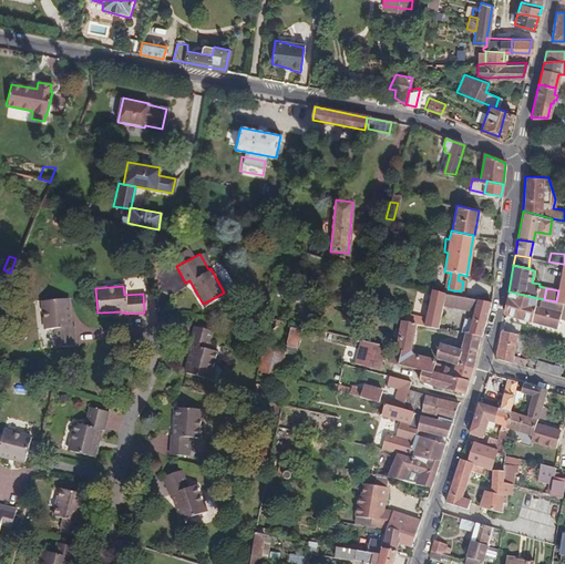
[(448,293),(432,289),(424,324),(438,326),(443,303),(474,308),(472,319),(463,317),(461,331),(463,331),(480,334),(481,334),(489,299),(461,295),(452,294),(448,293)]
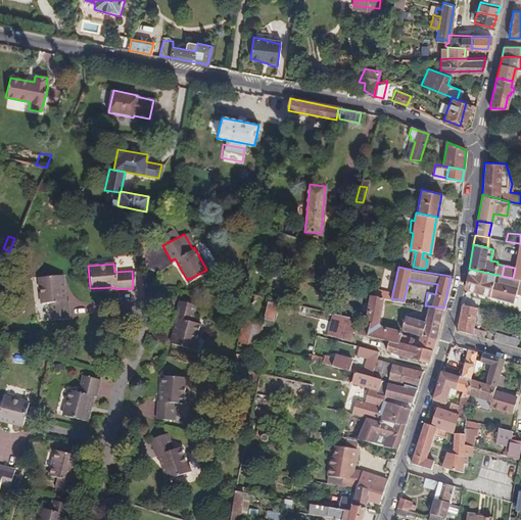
[(469,269),(467,282),(465,288),(520,299),(520,279),(513,278),(502,276),(469,269)]
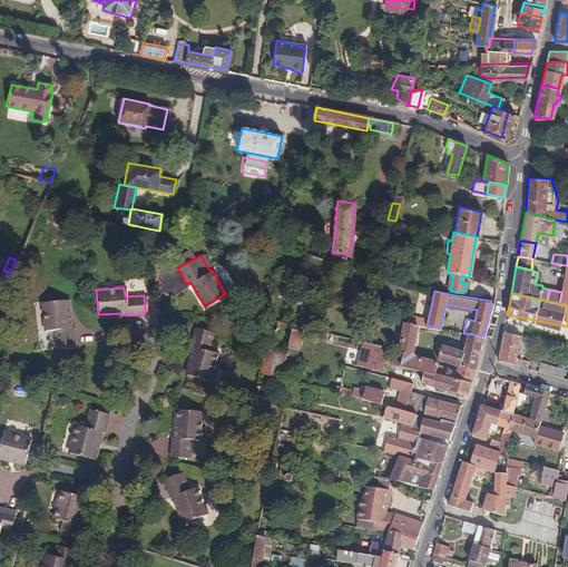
[(67,301),(42,303),(45,331),(54,330),(55,346),(74,344),(72,328),(70,328),(67,301)]
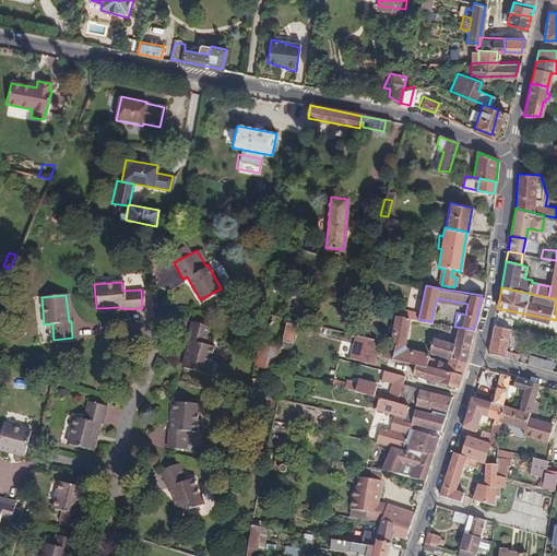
[(404,317),(396,315),(390,341),(395,343),(392,357),(415,363),(461,374),(473,329),(457,327),(453,343),(434,336),(428,352),(449,357),(448,364),(438,358),(427,356),(427,354),(405,350),(402,343),(407,319),(411,320),(411,318),(404,317)]
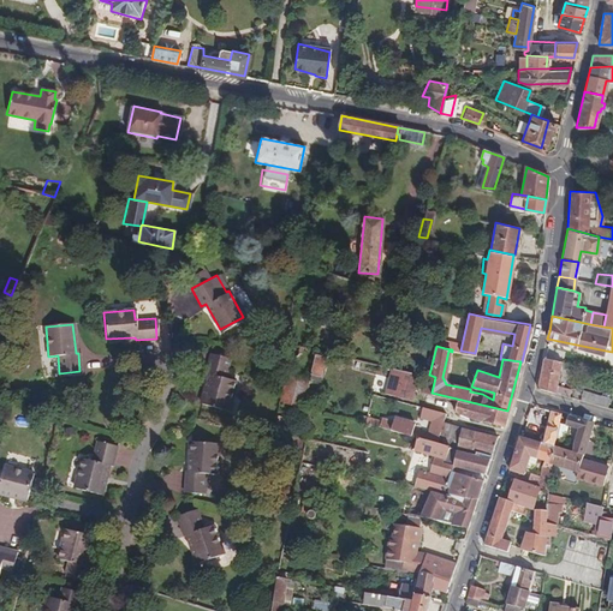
[(323,352),(315,351),(309,372),(317,376),(323,352)]
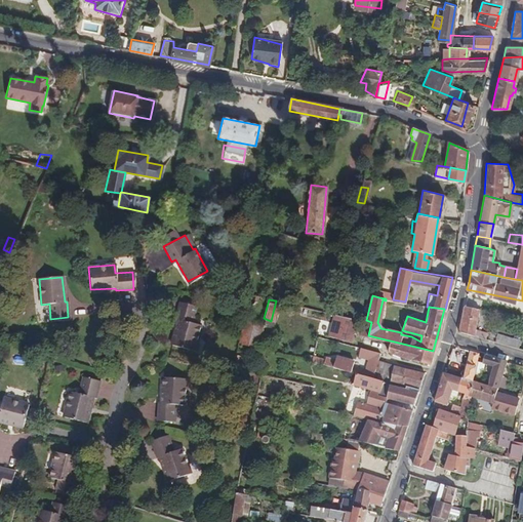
[(195,306),(178,303),(173,319),(177,320),(170,344),(194,350),(200,325),(191,322),(195,306)]
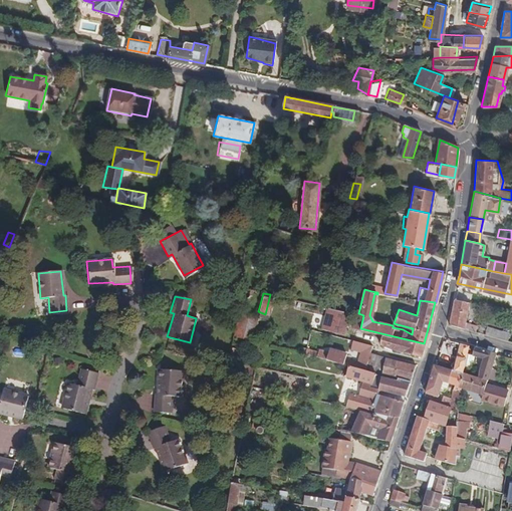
[(467,301),(454,298),(448,323),(462,326),(467,301)]
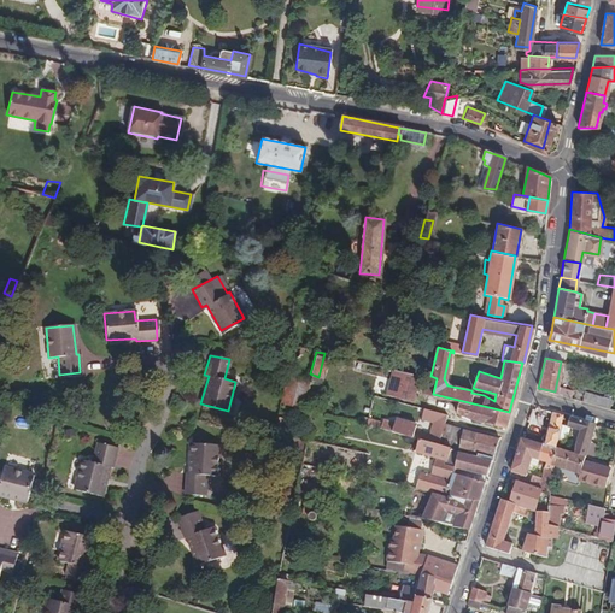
[(417,373),(391,367),(384,393),(411,400),(417,373)]
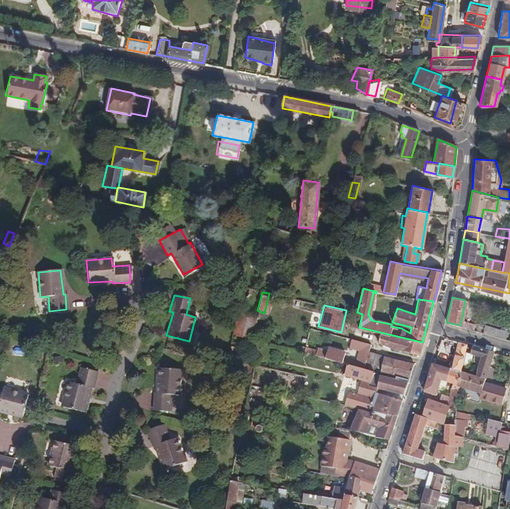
[(247,335),(254,315),(238,310),(231,330),(247,335)]
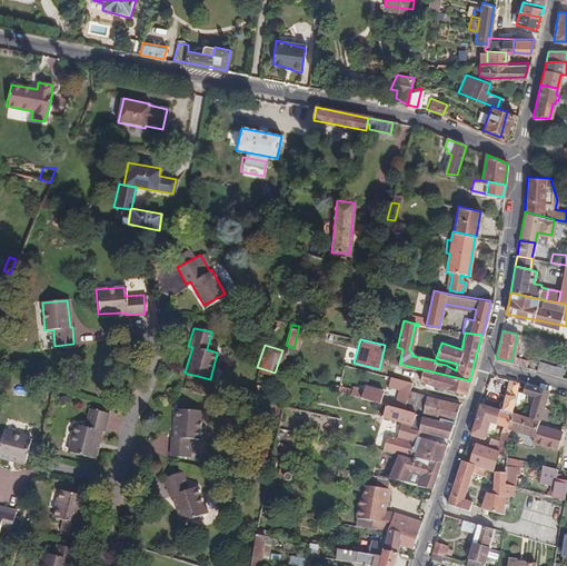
[(403,349),(397,347),(393,347),(388,361),(399,364),(403,349)]
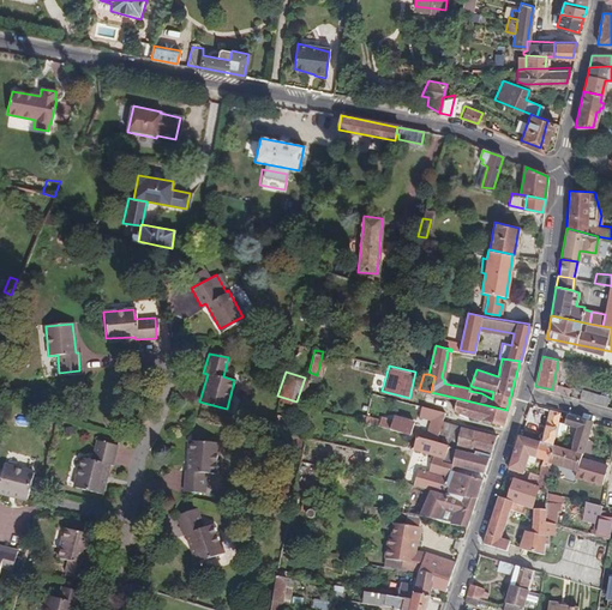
[(580,388),(577,398),(605,406),(607,397),(580,388)]
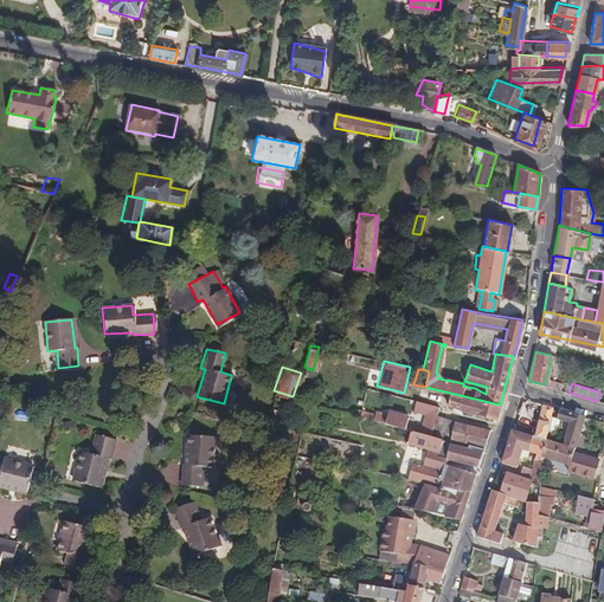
[(500,405),(450,393),(448,405),(463,412),(493,418),(496,419),(500,405)]
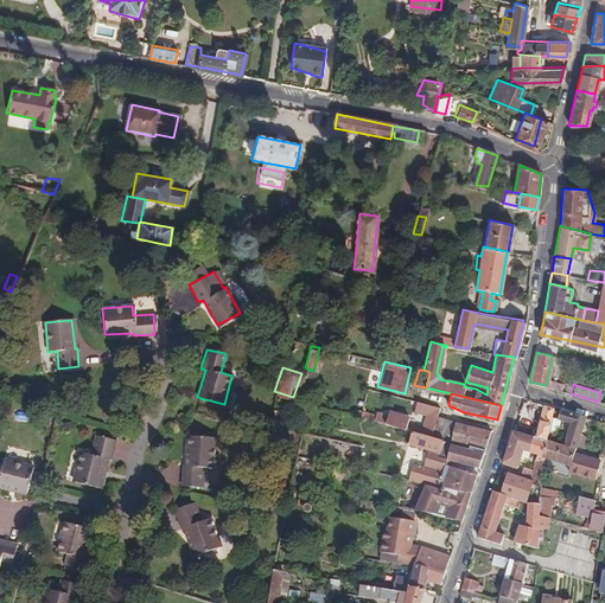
[(413,410),(426,414),(426,412),(435,416),(438,406),(415,401),(413,410)]
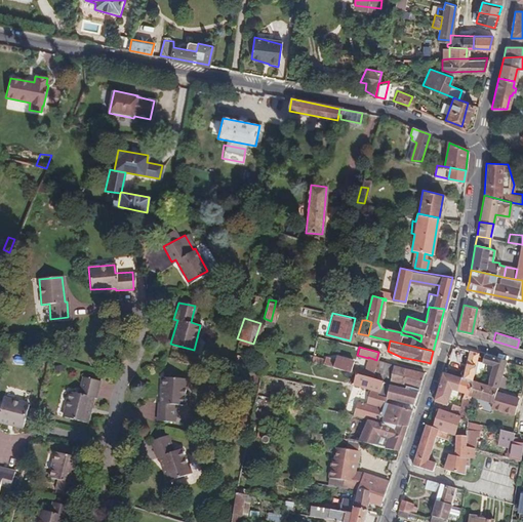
[(477,353),(468,350),(465,371),(460,371),(458,376),(461,377),(456,391),(463,392),(461,397),(468,399),(469,395),(469,394),(468,394),(472,379),(473,372),(475,363),(477,353)]
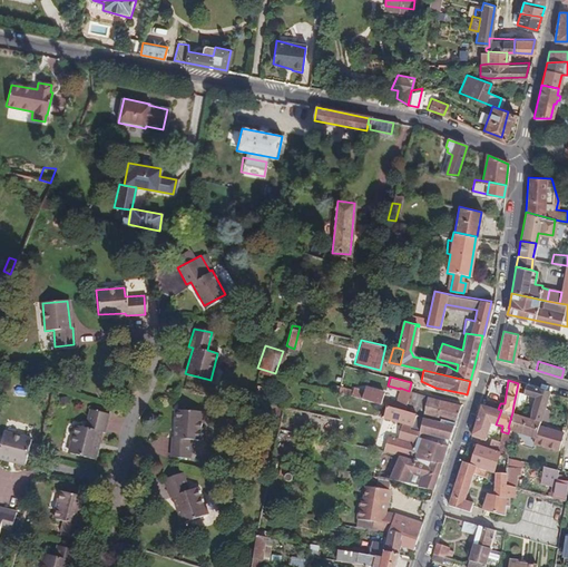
[(548,392),(525,384),(522,393),(535,397),(531,416),(539,419),(541,418),(547,420),(550,409),(544,407),(548,392)]
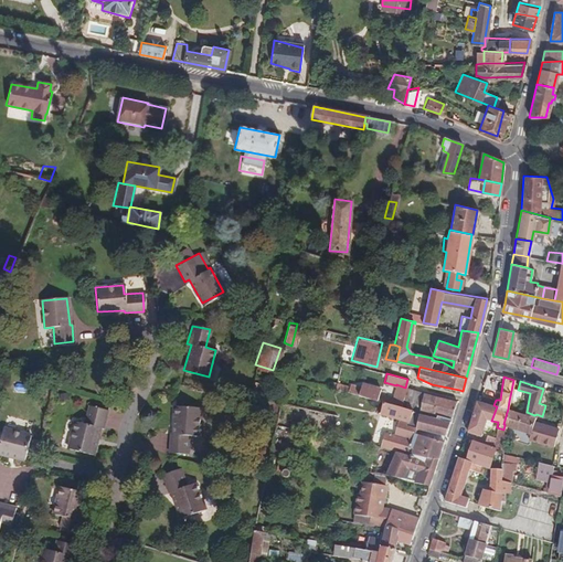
[(348,388),(347,393),(360,396),(370,399),(376,401),(381,402),(401,405),(401,403),(405,388),(396,384),(396,385),(392,398),(378,394),(380,389),(360,384),(359,389),(349,385),(348,388)]
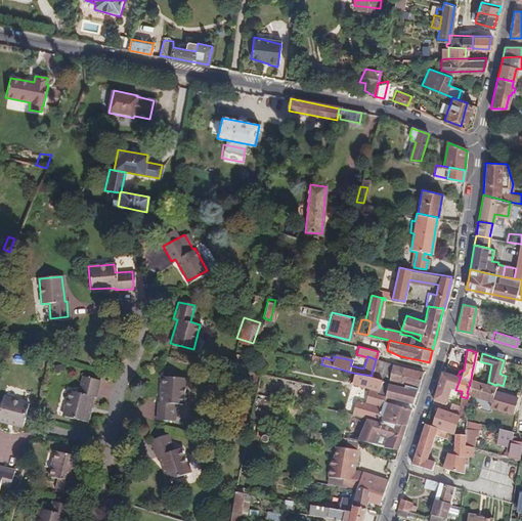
[(423,371),(376,359),(372,374),(388,378),(388,379),(398,382),(397,385),(403,387),(404,383),(419,386),(423,371)]
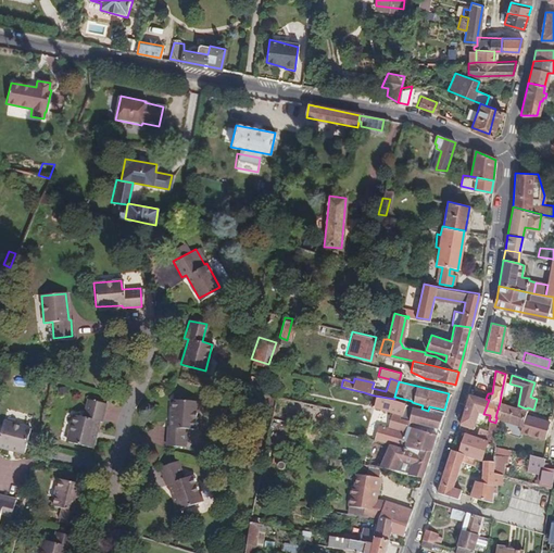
[(511,387),(503,385),(501,394),(510,397),(511,387)]
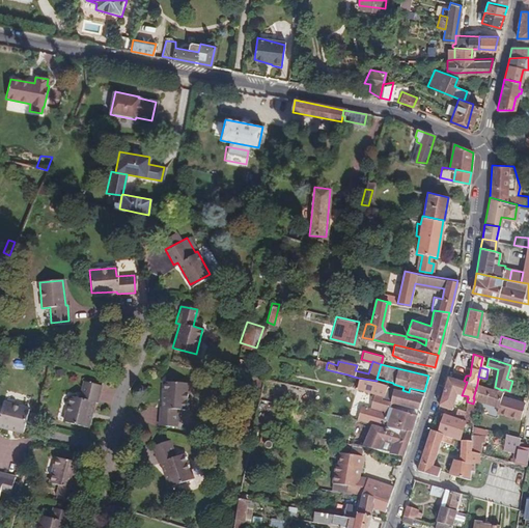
[(467,382),(464,381),(447,376),(438,406),(451,409),(456,393),(462,395),(467,382)]
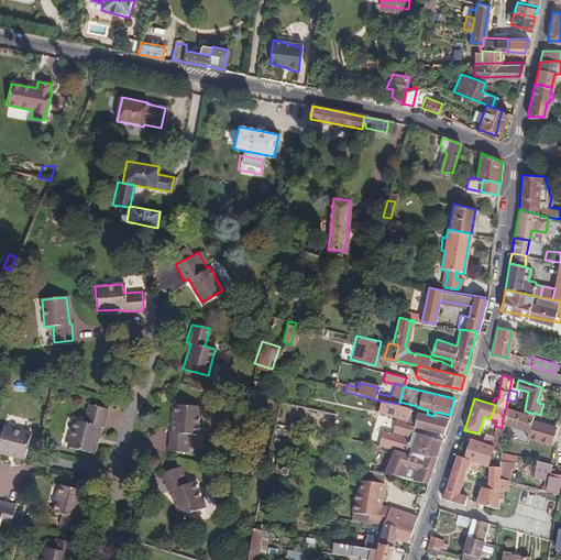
[(397,417),(395,425),(403,428),(404,424),(417,427),(443,432),(450,415),(435,412),(433,416),(427,414),(417,412),(418,409),(399,404),(380,401),(377,412),(397,417)]
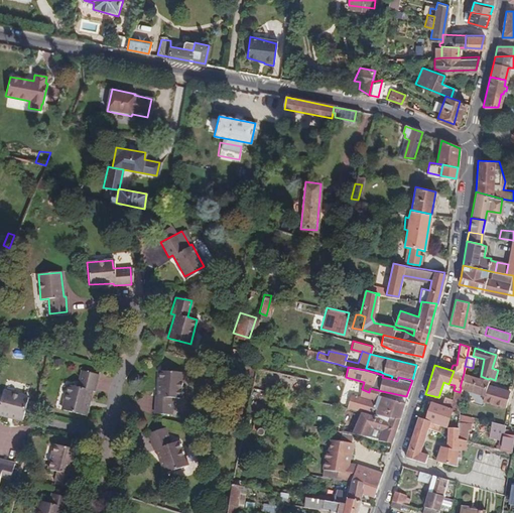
[(96,372),(80,368),(76,387),(68,385),(62,410),(84,414),(89,389),(93,389),(96,372)]
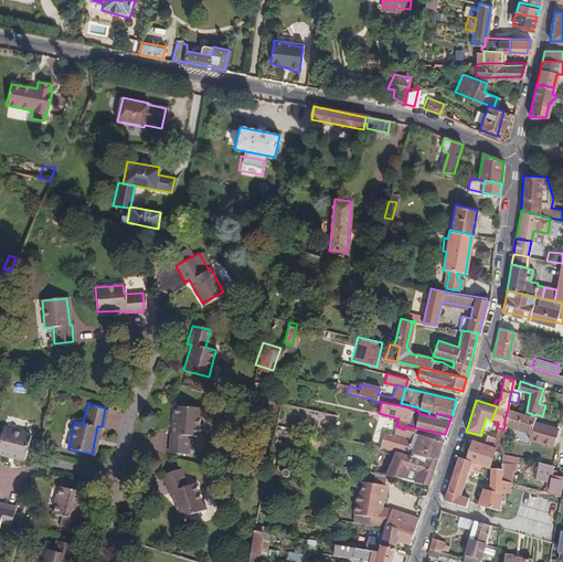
[(201,405),(174,404),(173,432),(170,432),(169,449),(188,451),(189,432),(199,432),(201,405)]
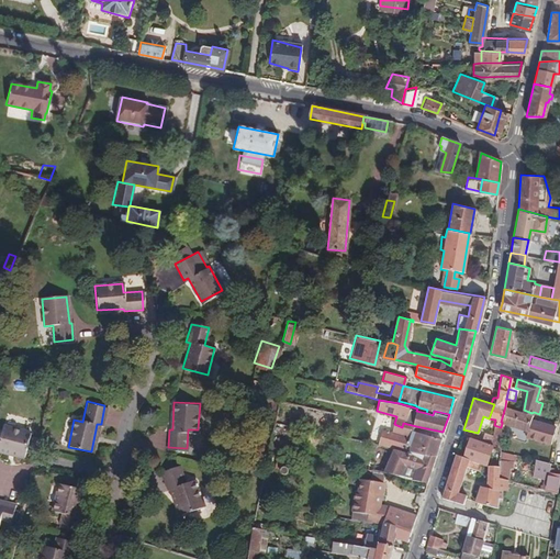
[(532,415),(505,406),(501,422),(502,422),(502,423),(527,429),(526,436),(550,443),(555,426),(530,420),(532,415)]
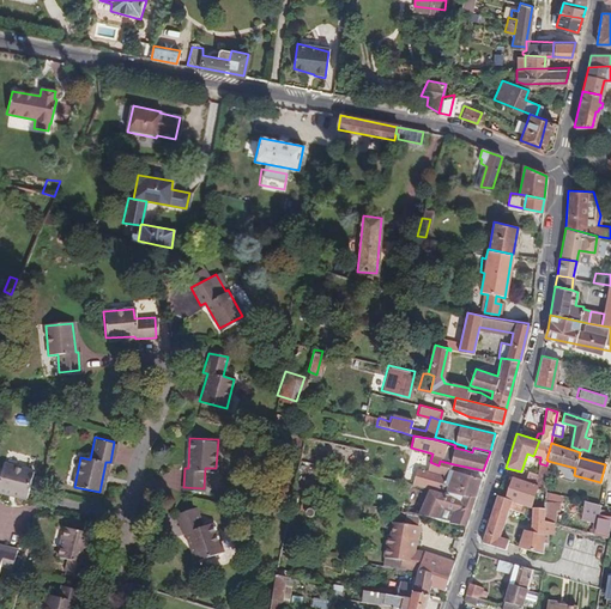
[(439,466),(430,462),(428,469),(417,466),(412,482),(428,488),(439,489),(460,497),(460,493),(475,495),(481,477),(453,469),(439,466)]
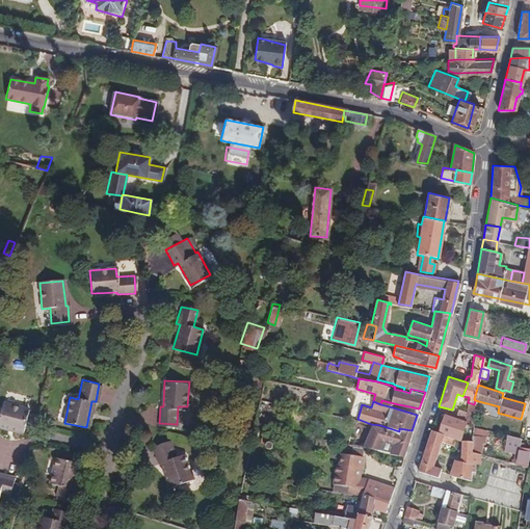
[(474,404),(468,402),(467,411),(457,408),(454,417),(464,420),(472,422),(473,415),(474,404)]
